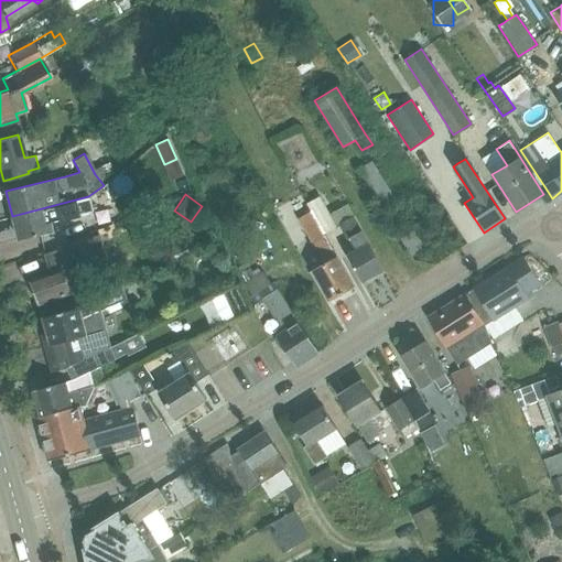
[(317,195),(304,203),(310,212),(321,233),(322,231),(334,225),(328,214),(317,195)]
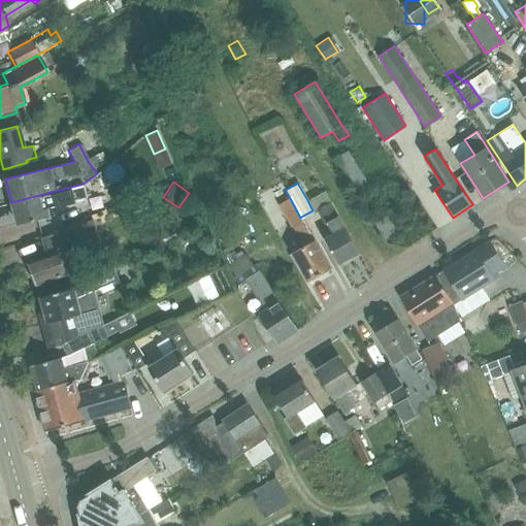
[(18,225),(37,220),(48,217),(46,207),(86,197),(83,184),(11,202),(18,225)]
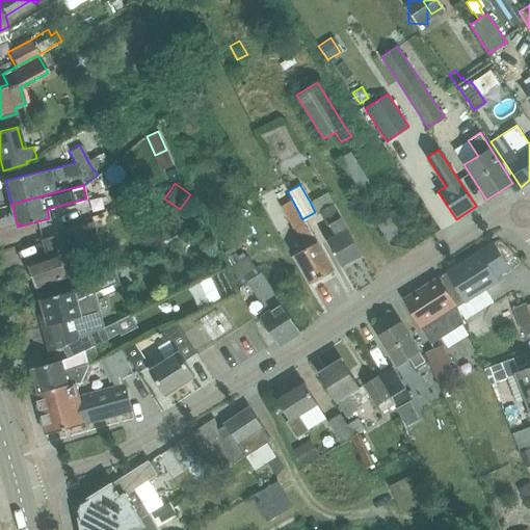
[(333,270),(303,218),(302,219),(292,200),(281,206),(305,248),(294,255),(310,284),(333,270)]
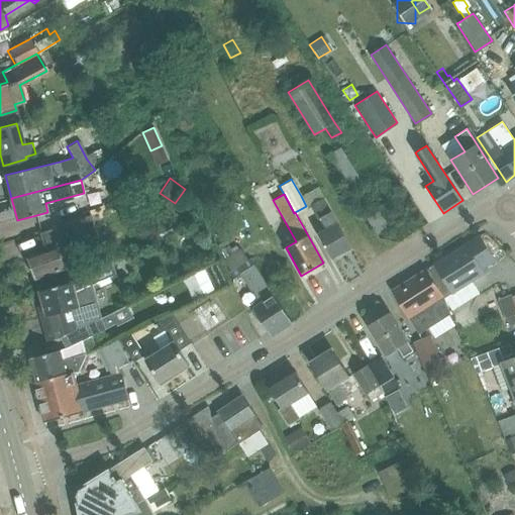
[(323,197),(310,204),(324,229),(317,233),(321,240),(331,259),(351,247),(341,229),(323,197)]
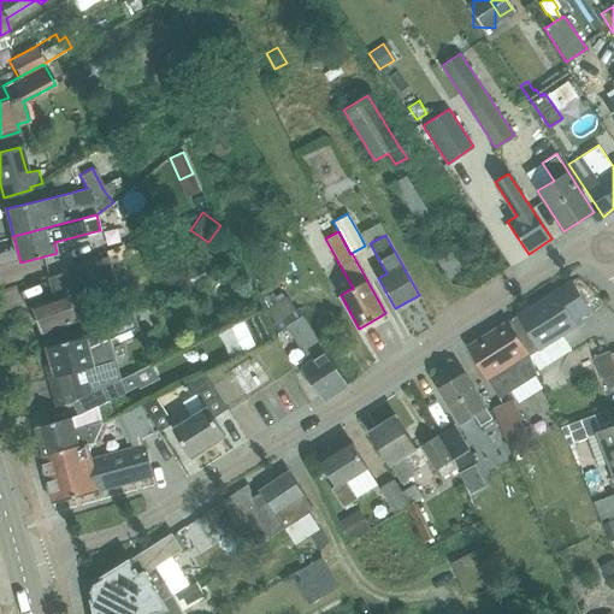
[(139,241),(139,252),(153,252),(153,241),(139,241)]
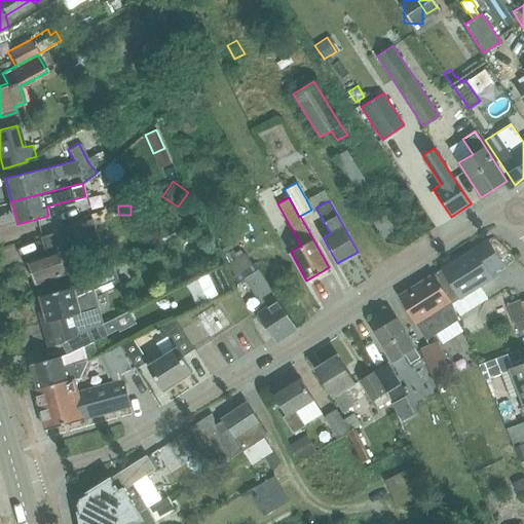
[(91,218),(80,223),(40,237),(46,254),(27,261),(35,284),(54,277),(66,273),(63,265),(103,251),(91,218)]
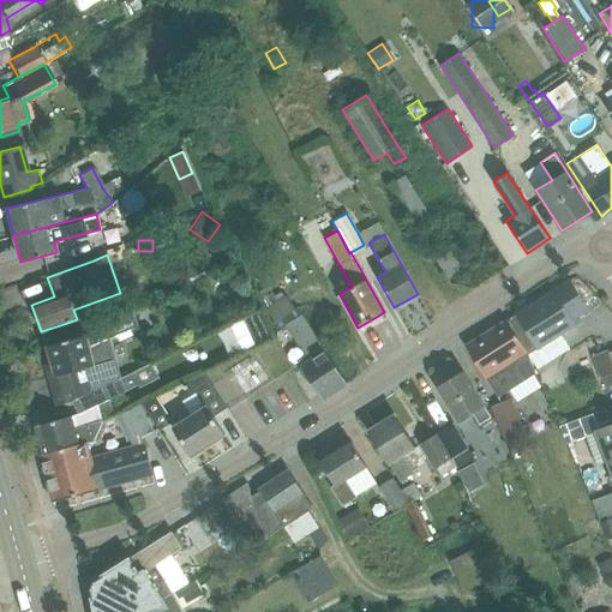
[(558,333),(563,330),(580,321),(577,317),(588,310),(569,279),(541,297),(514,313),(527,334),(535,348),(558,333)]
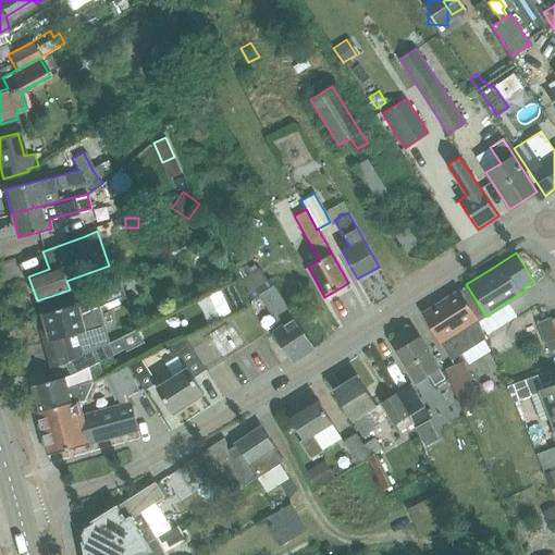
[(244,258),(234,263),(241,275),(250,271),(244,258)]
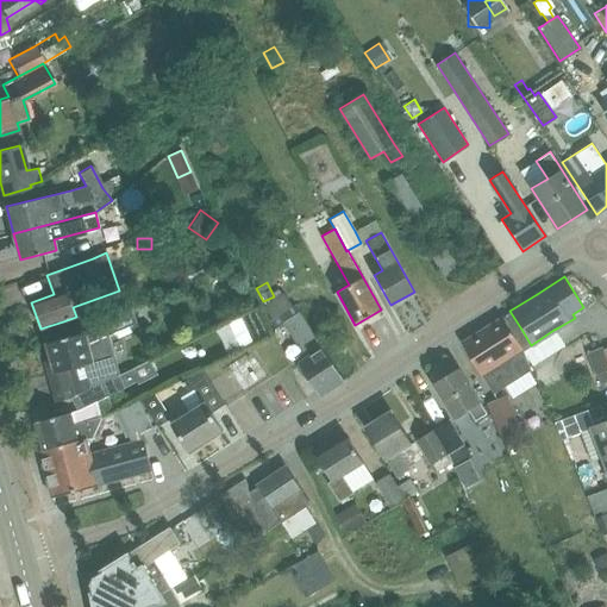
[(283,323),(299,346),(306,357),(296,362),(318,395),(343,380),(294,304),(291,306),(282,293),(262,305),(271,319),(269,321),(274,329),(283,323)]
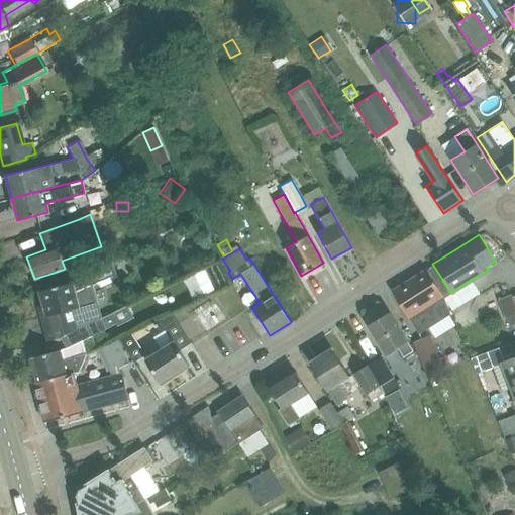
[(72,282),(38,291),(42,306),(45,316),(52,315),(56,327),(43,330),(46,341),(55,338),(60,337),(85,324),(100,317),(102,316),(91,285),(116,274),(109,259),(89,268),(70,276),(72,282)]
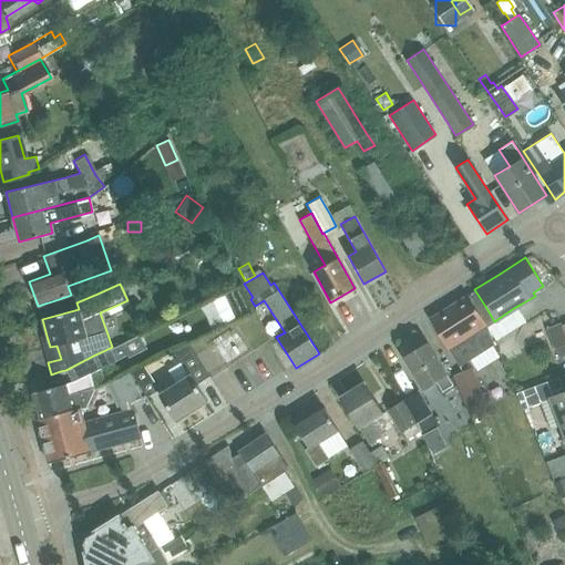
[(237,286),(226,293),(237,316),(249,310),(237,286)]
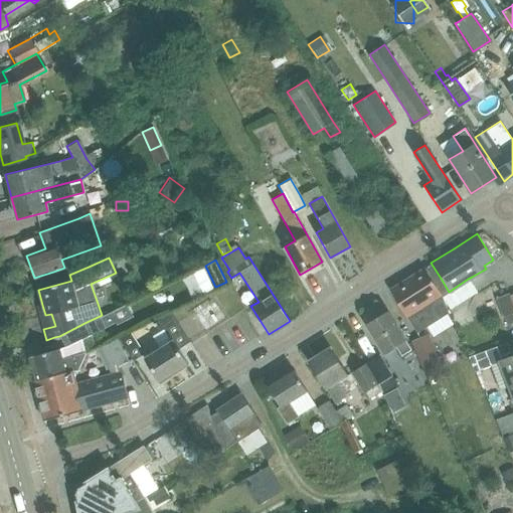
[(179,275),(188,296),(210,286),(201,266),(179,275)]
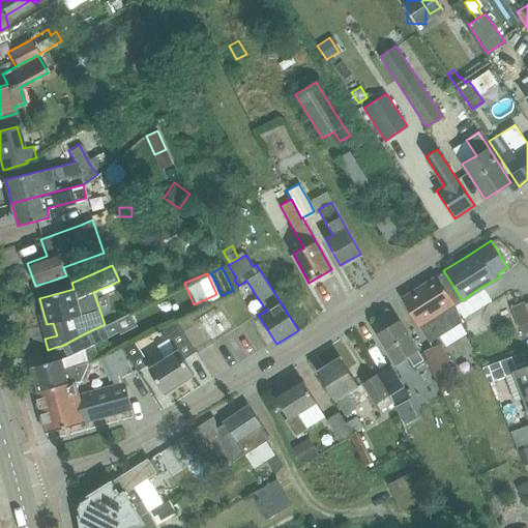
[(462,321),(455,304),(436,275),(401,297),(429,342),(462,321)]
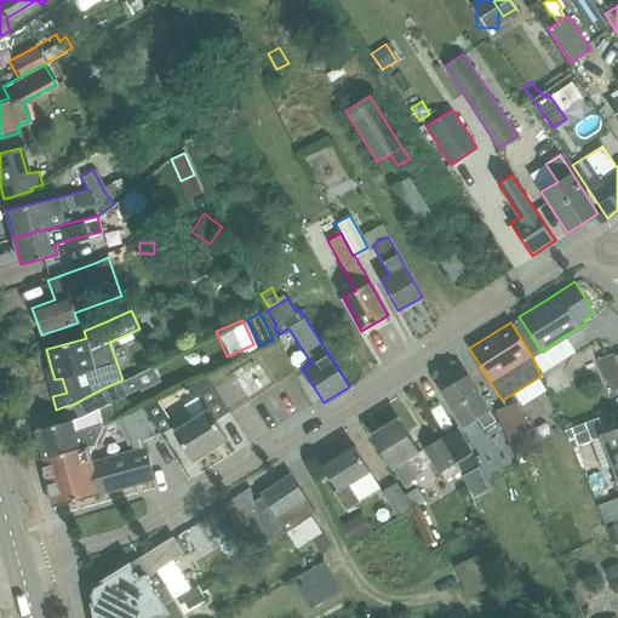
[(612,389),(617,385),(617,368),(611,353),(599,358),(612,389)]
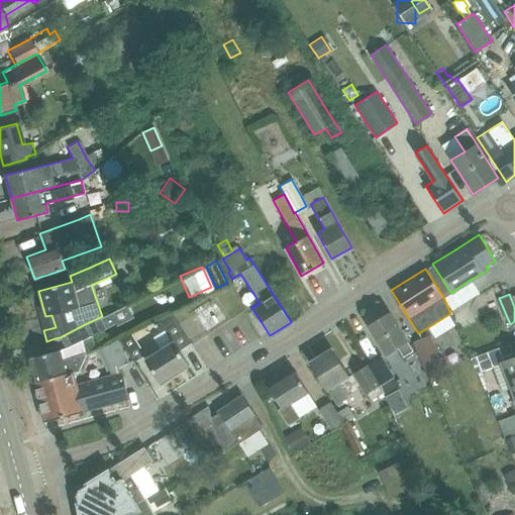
[(367,326),(378,343),(385,354),(397,347),(403,357),(412,351),(403,335),(389,312),(367,326)]
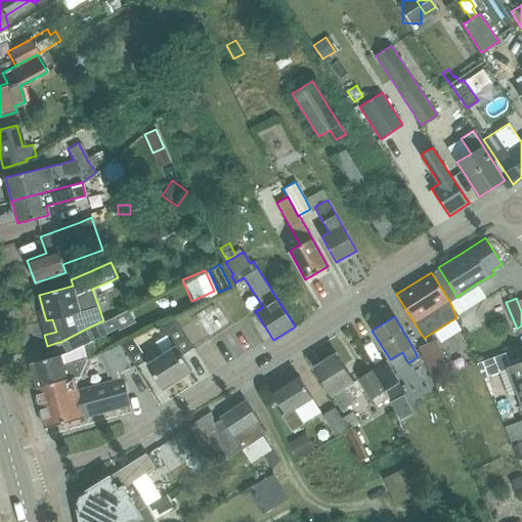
[(163,354),(147,363),(151,371),(163,388),(190,371),(180,355),(192,347),(181,330),(180,328),(174,317),(156,330),(161,337),(167,334),(175,346),(163,354)]
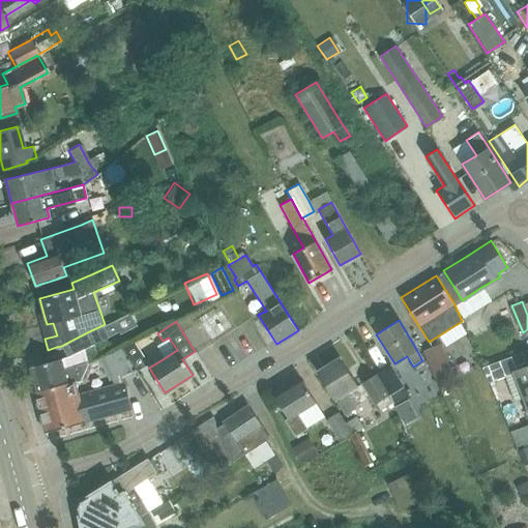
[(51,361),(31,367),(37,390),(74,382),(81,380),(87,363),(87,361),(84,348),(93,344),(92,343),(87,332),(61,346),(67,356),(60,358),(51,361)]
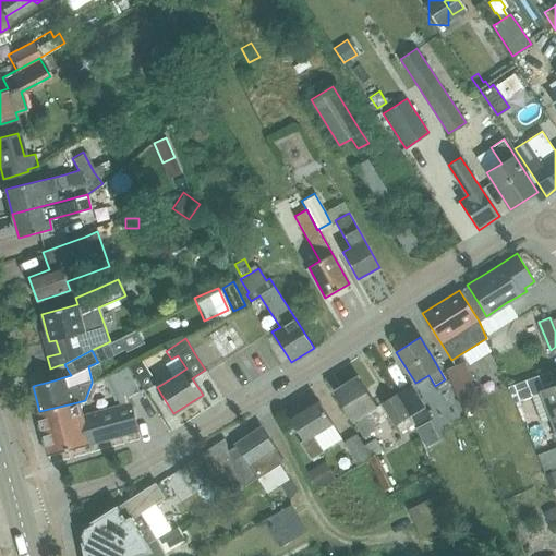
[(140,359),(128,364),(144,390),(155,383),(140,359)]
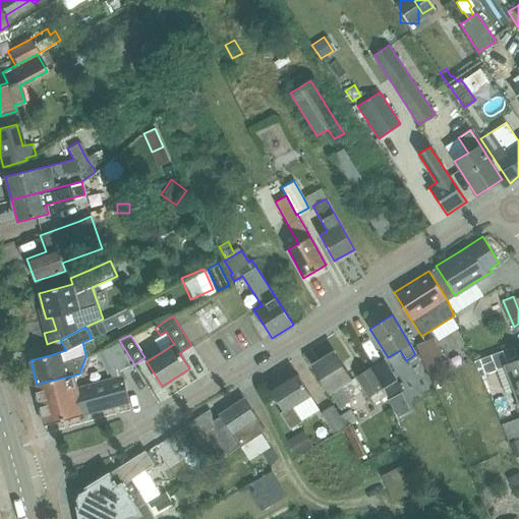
[(427,376),(446,367),(433,337),(414,345),(427,376)]
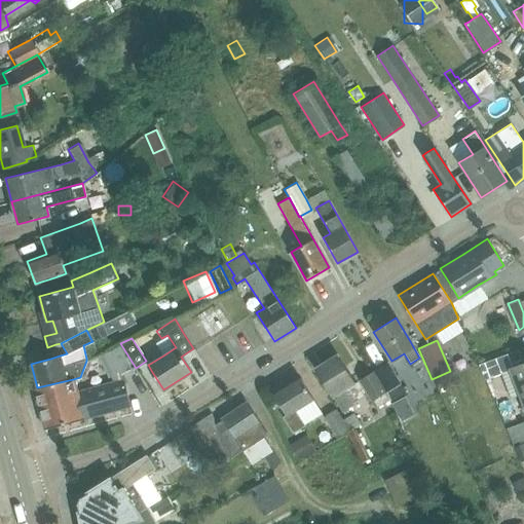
[(97,357),(108,376),(119,373),(129,368),(118,345),(97,357)]
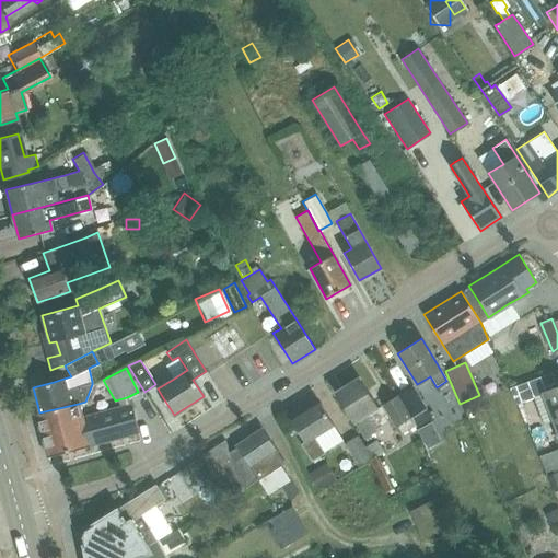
[(515,404),(533,397),(543,423),(553,420),(557,418),(557,386),(548,391),(542,375),(509,387),(515,404)]
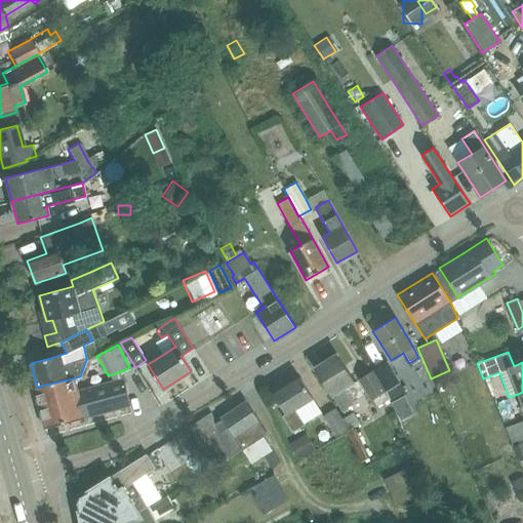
[(354,383),(347,371),(336,354),(314,368),(340,411),(353,404),(343,389),(354,383)]
